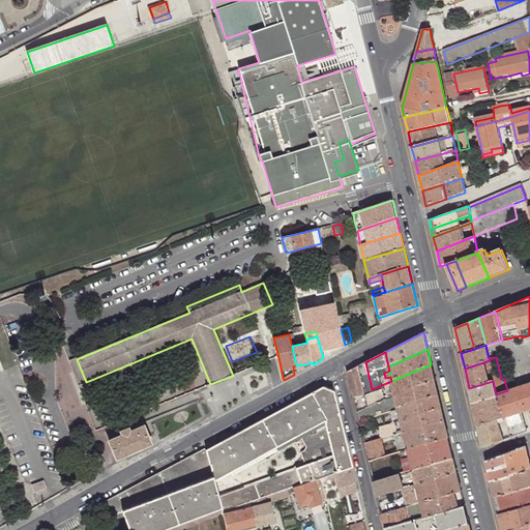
[(348,372),(354,398),(372,389),(365,362),(348,372)]
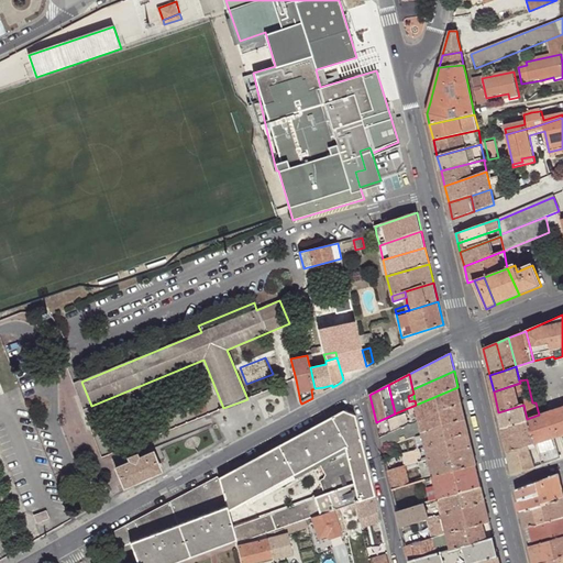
[(420,419),(462,403),(457,387),(416,405),(420,419)]
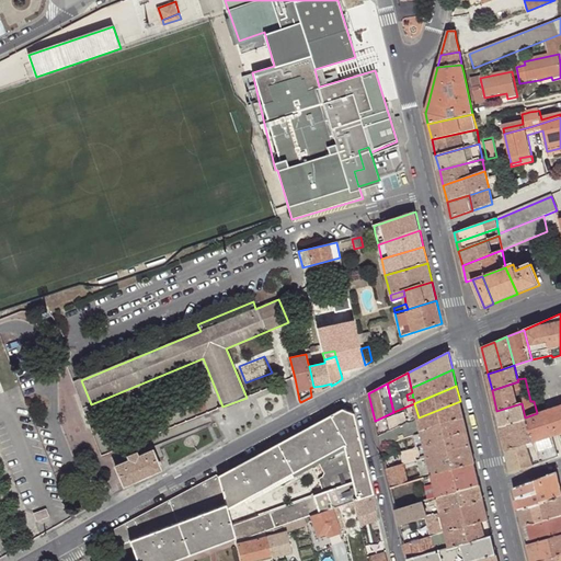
[(184,423),(149,435),(153,447),(216,424),(207,398),(192,403),(192,402),(178,407),(184,423)]
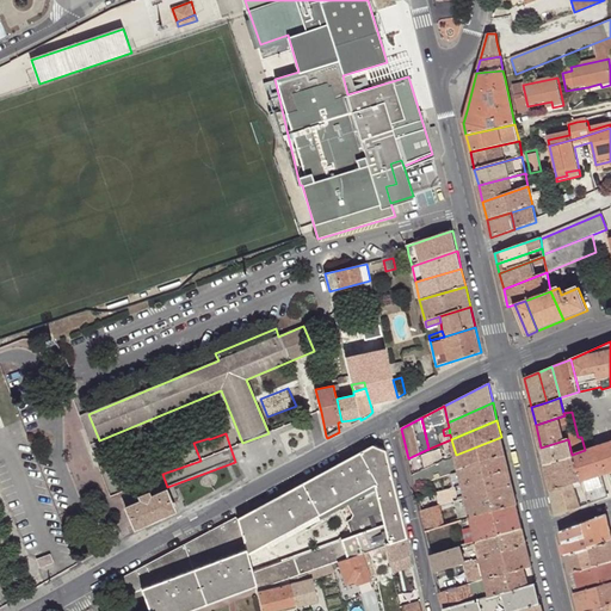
[(476,466),(505,455),(501,437),(456,455),(455,456),(458,471),(476,466)]
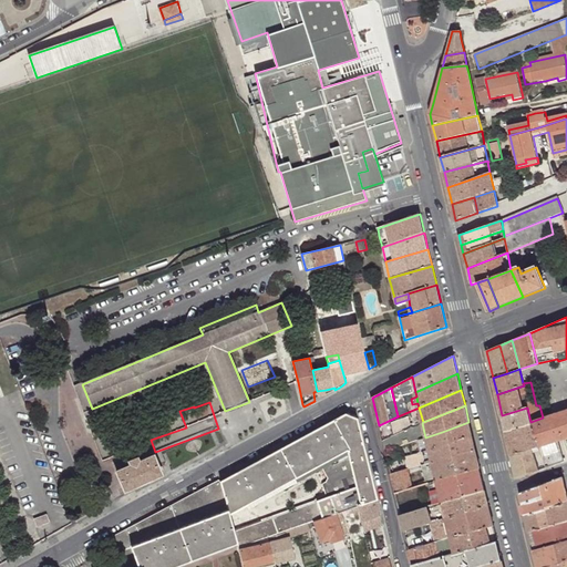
[(379,425),(382,441),(422,423),(423,422),(419,408),(398,416),(379,425)]
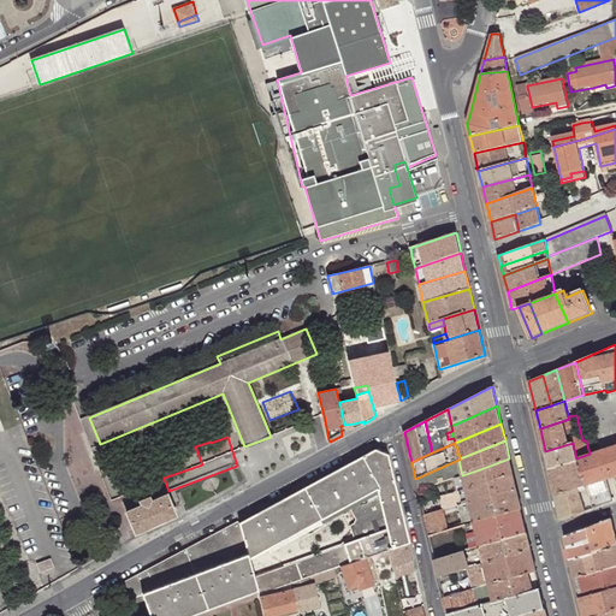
[(573,443),(545,451),(550,469),(576,460),(576,458),(573,443)]
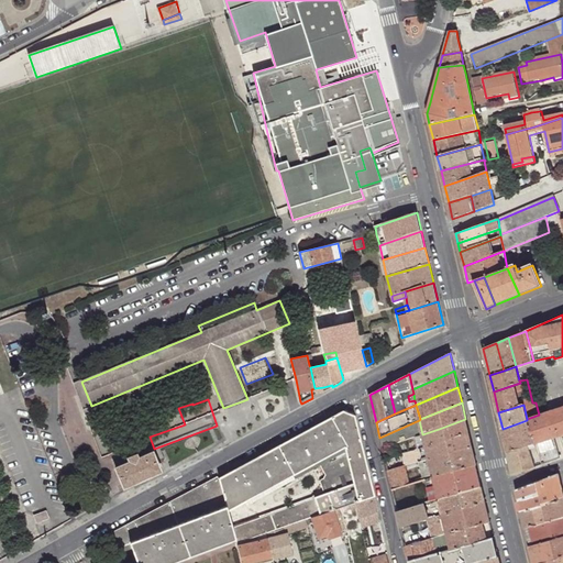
[(540,465),(561,457),(554,438),(562,434),(562,406),(547,412),(539,415),(527,419),(527,420),(534,443),(540,465)]
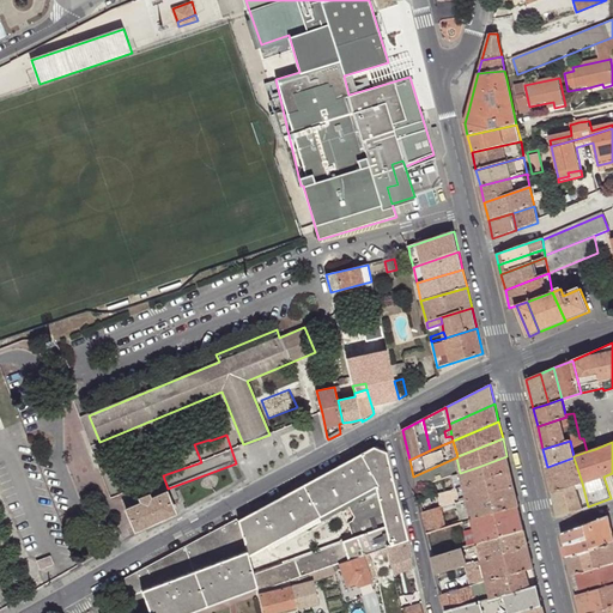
[(374,448),(365,453),(375,484),(346,501),(360,522),(398,502),(386,453),(374,448)]
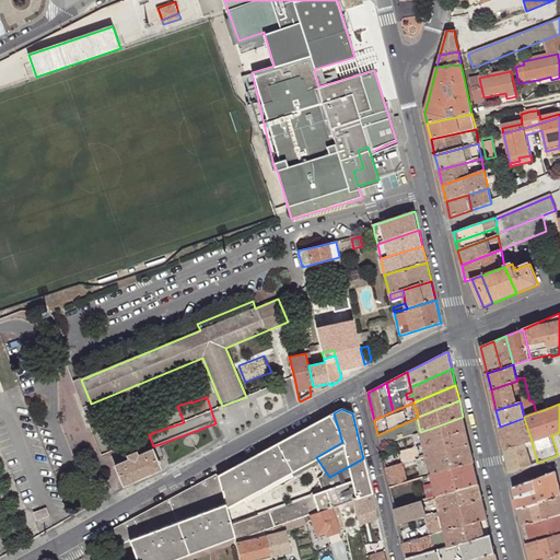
[(334,413),(294,434),(308,462),(316,457),(342,442),(334,413)]
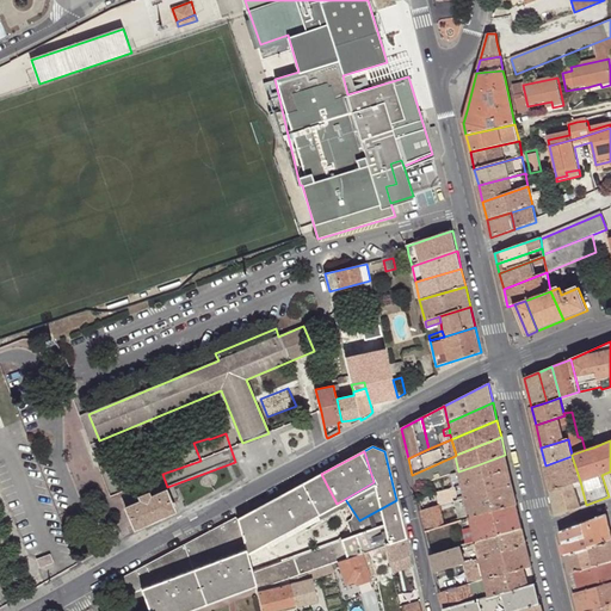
[(480,479),(508,469),(505,455),(476,466),(480,479)]
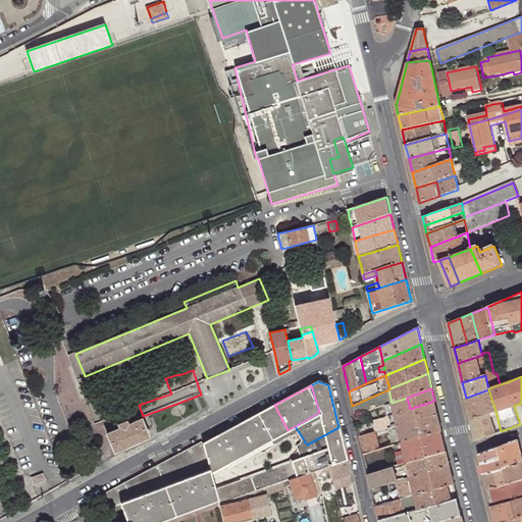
[(352,406),(354,416),(392,403),(388,389),(352,406)]
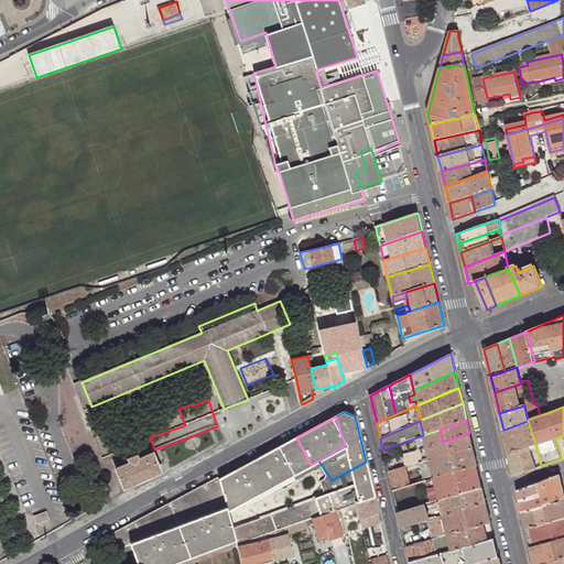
[(528,421),(503,430),(508,453),(530,446),(535,444),(528,421)]
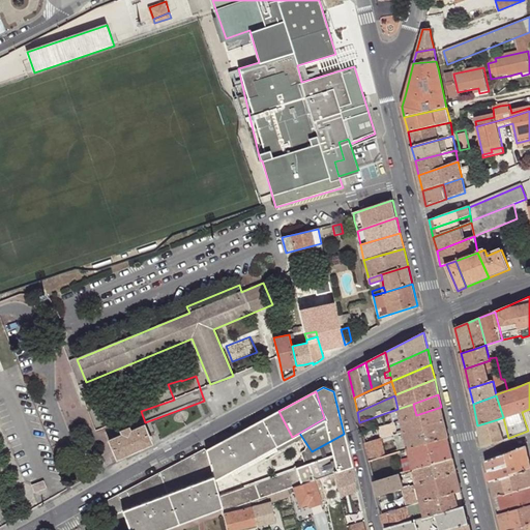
[(416,415),(413,404),(398,409),(401,420),(416,415)]
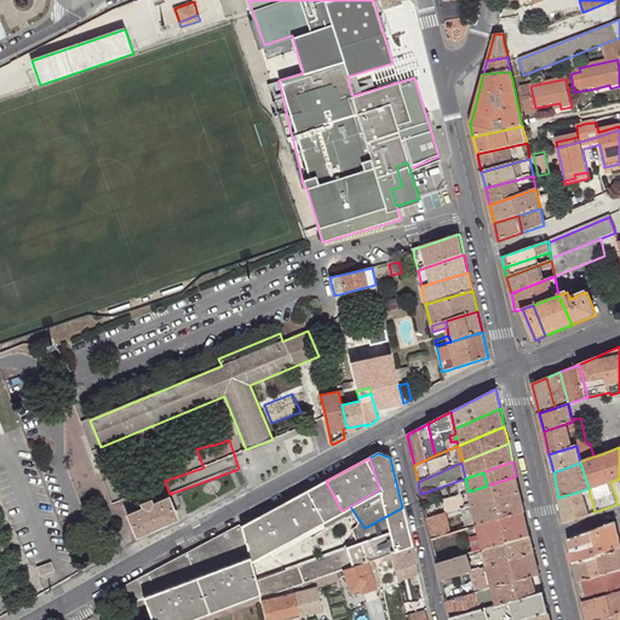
[(465,507),(520,491),(516,476),(487,486),(469,492),(461,494),(465,507)]
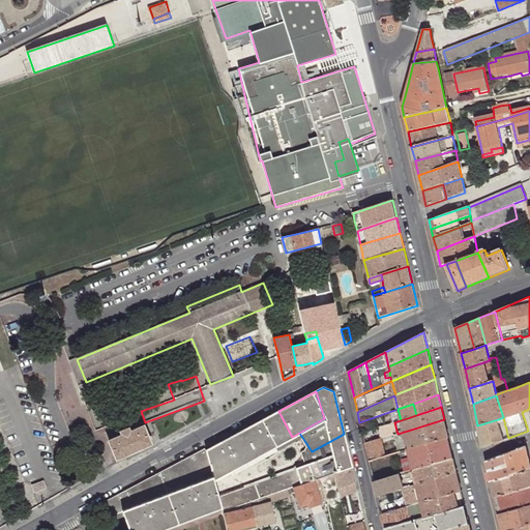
[(278,411),(240,431),(255,458),(292,437),(278,411)]
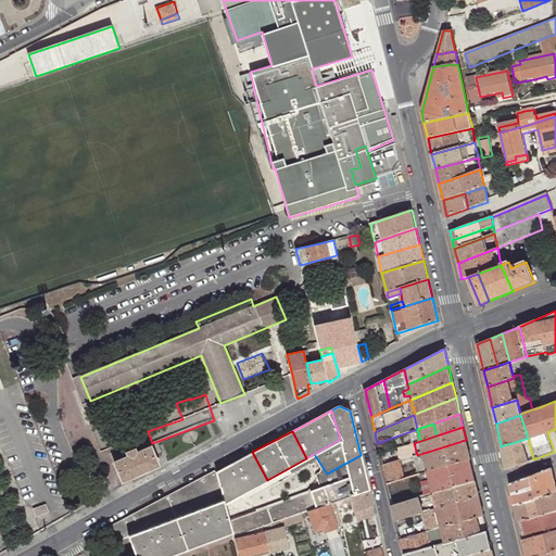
[(418,475),(428,471),(470,459),(466,440),(417,455),(414,456),(418,475)]
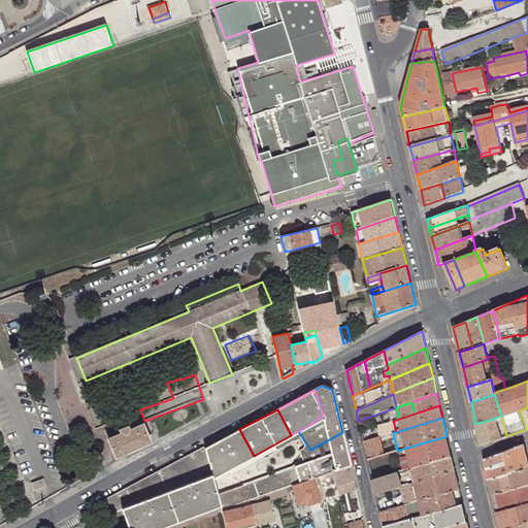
[(502,438),(496,418),(475,424),(481,446),(502,438)]
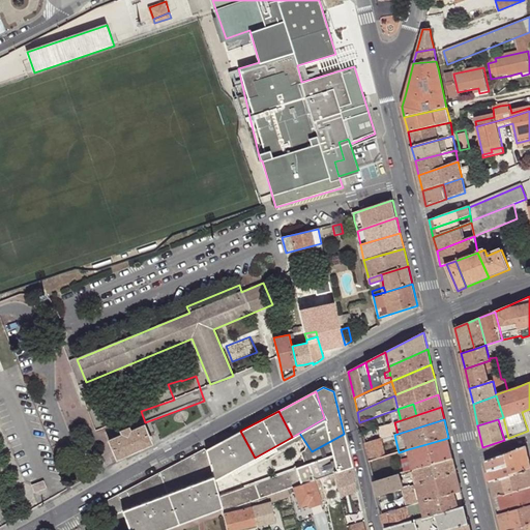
[(381,439),(394,435),(398,434),(394,422),(378,428),(381,439)]
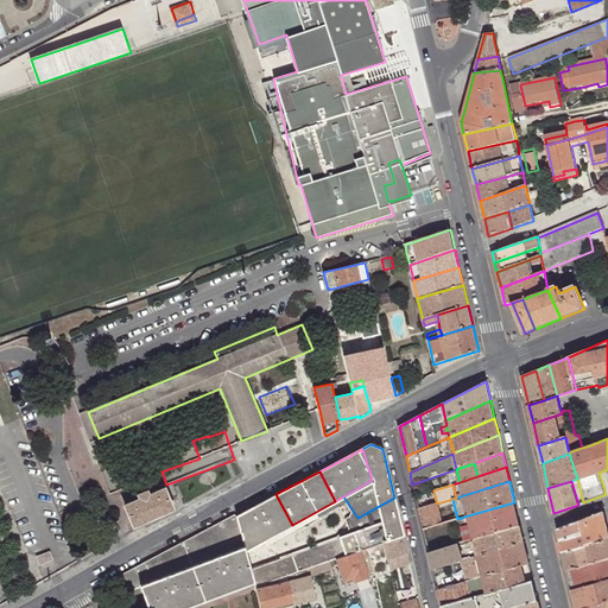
[(150,495),(140,500),(125,506),(134,526),(173,510),(165,488),(150,495)]
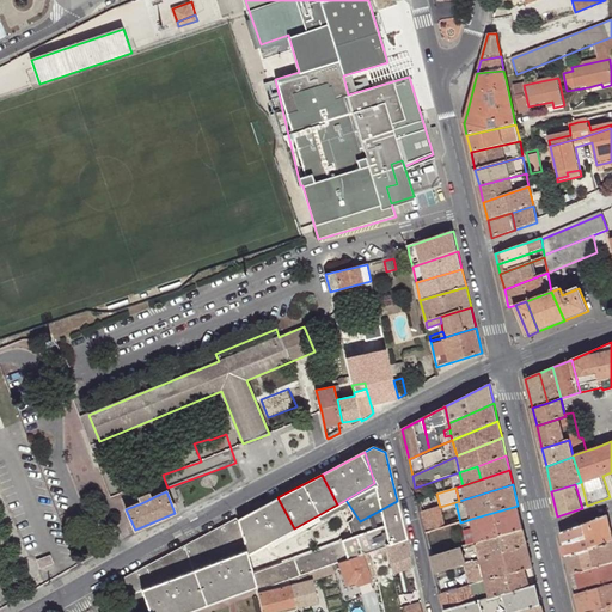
[(245,545),(248,555),(294,528),(277,497),(237,519),(245,545)]
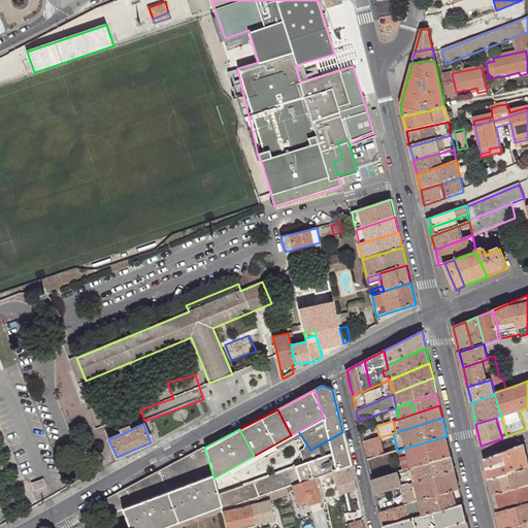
[(342,432),(310,450),(306,451),(309,461),(295,466),(295,468),(219,496),(221,505),(222,509),(250,500),(264,495),(287,487),(288,487),(293,486),(320,475),(333,471),(351,465),(347,447),(342,432)]
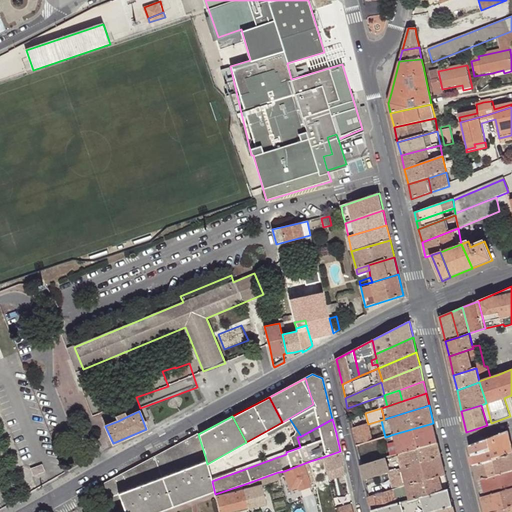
[(433,423),(394,434),(399,454),(438,442),(433,423)]
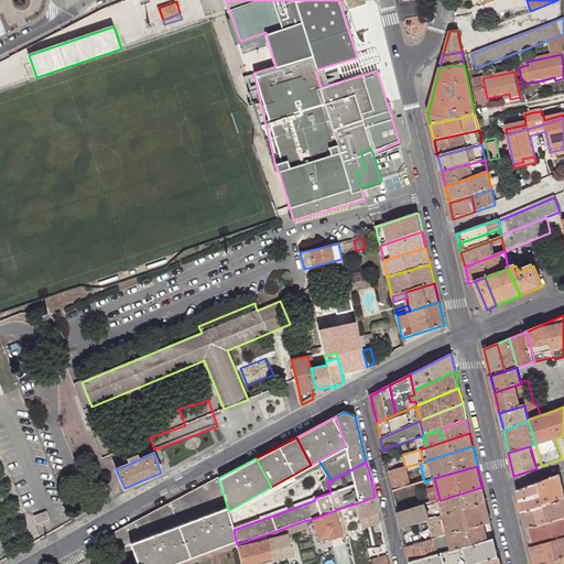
[(388,472),(393,490),(410,486),(405,467),(388,472)]
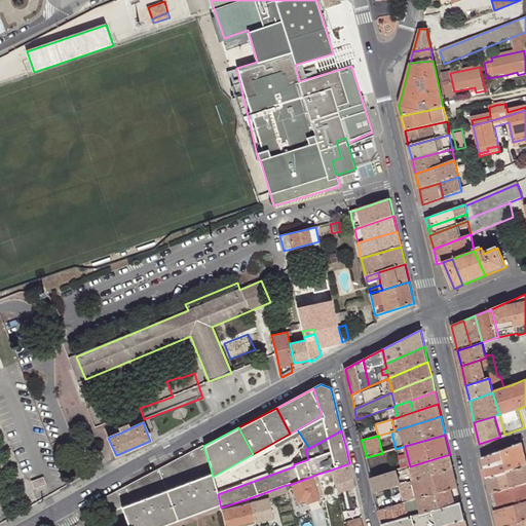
[(525,459),(522,442),(509,447),(512,457),(516,467),(525,463),(525,459)]
